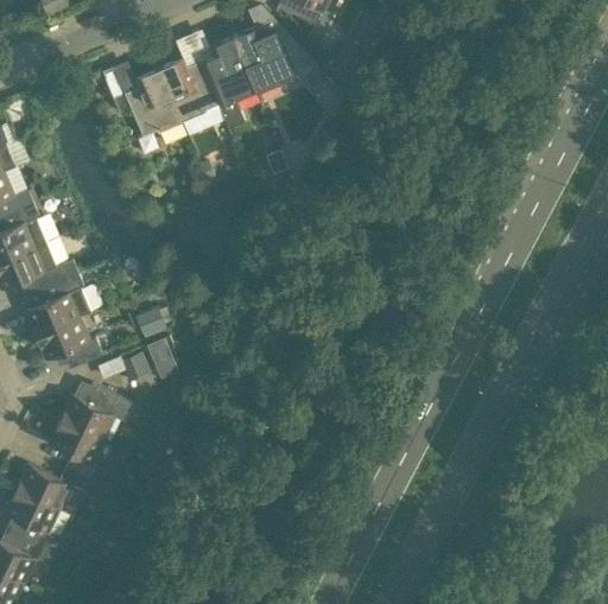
[(70,14),(63,0),(42,0),(52,23),(70,14)]
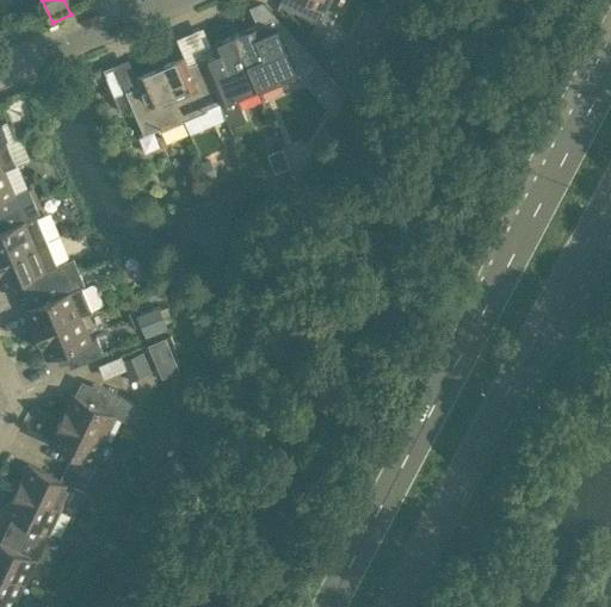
[(328,0),(282,0),(279,6),(315,24),(322,10),(323,11),(328,0)]
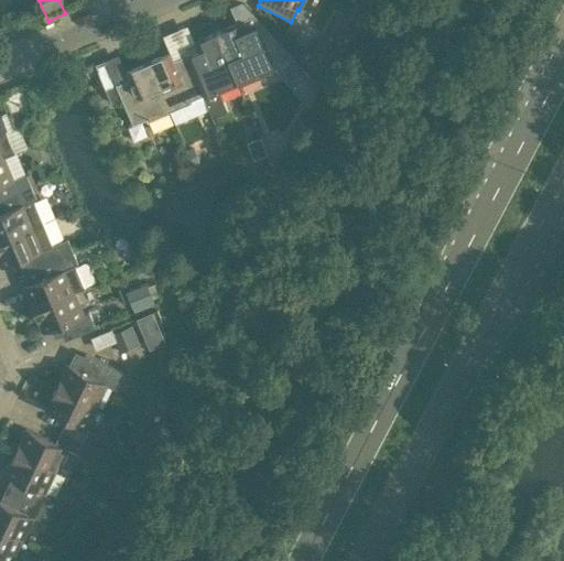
[(356,0),(353,9),(361,13),(367,1),(364,0),(356,0)]
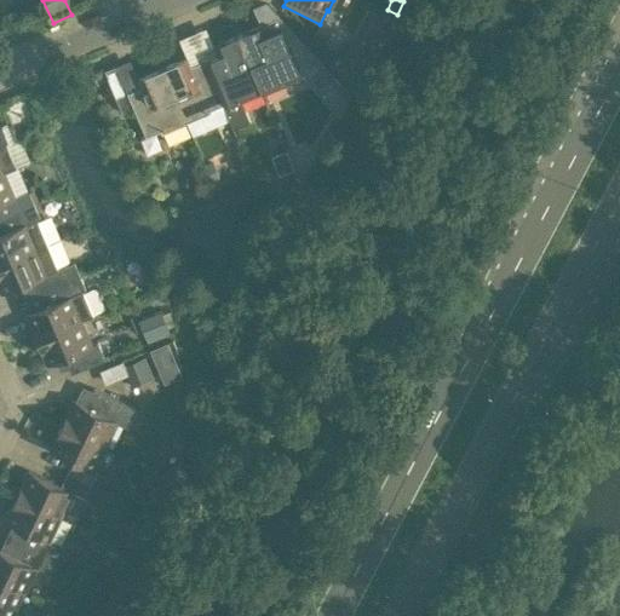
[(391,27),(397,15),(388,10),(382,22),(391,27)]
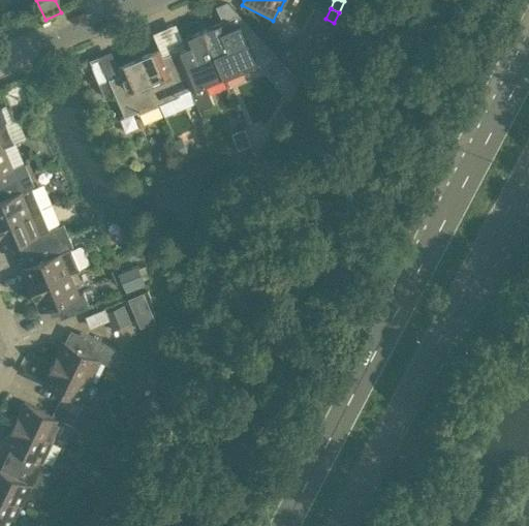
[(223,24),(203,32),(223,80),(244,71),(244,69),(256,64),(240,26),(227,31),(223,24)]
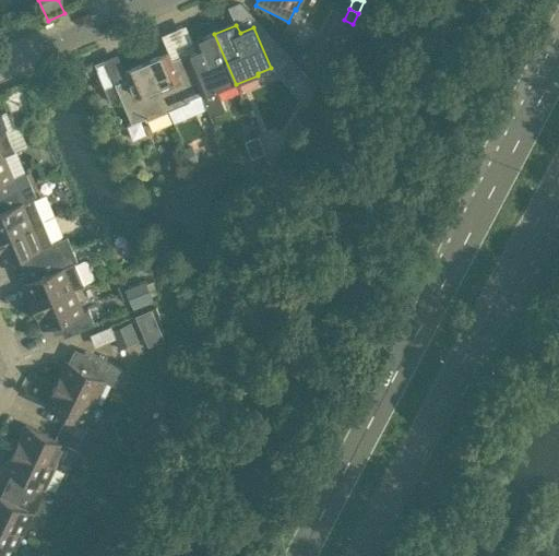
[(334,25),(313,68),(326,74),(348,32),(334,25)]
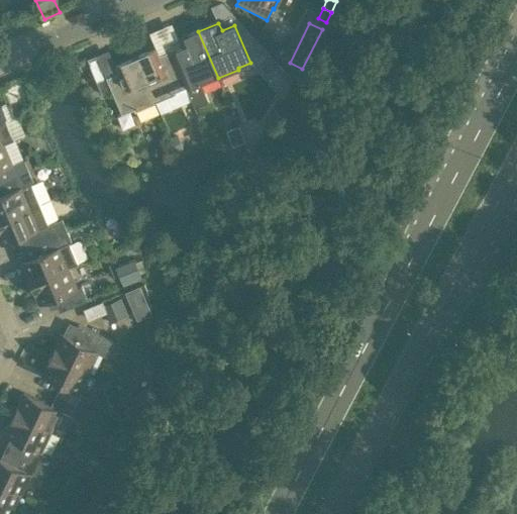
[(201,86),(218,78),(198,31),(177,40),(181,47),(170,53),(186,90),(194,109),(208,104),(201,86)]
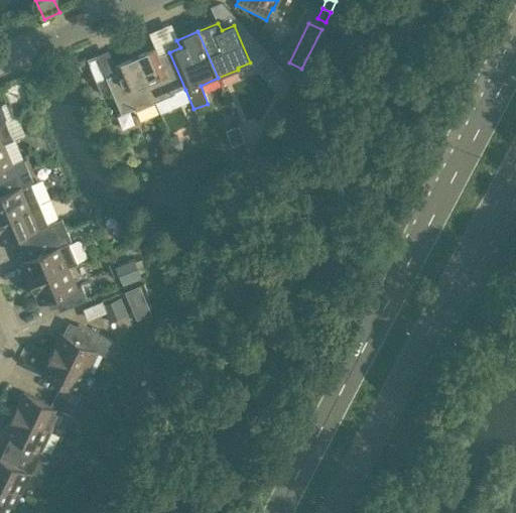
[(174,94),(185,90),(169,52),(158,56),(155,49),(134,58),(154,105),(175,96),(174,94)]
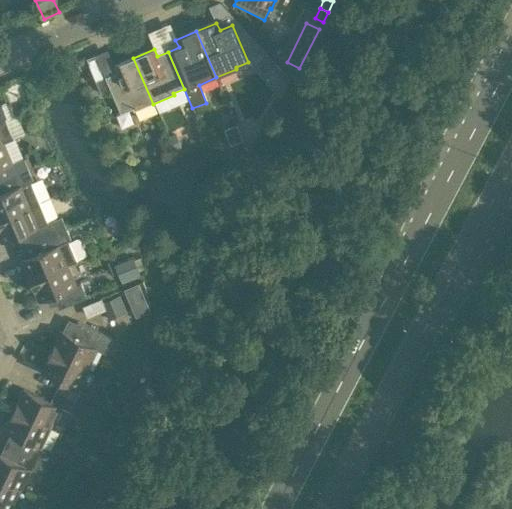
[(289,80),(265,54),(251,67),(279,98),(289,80)]
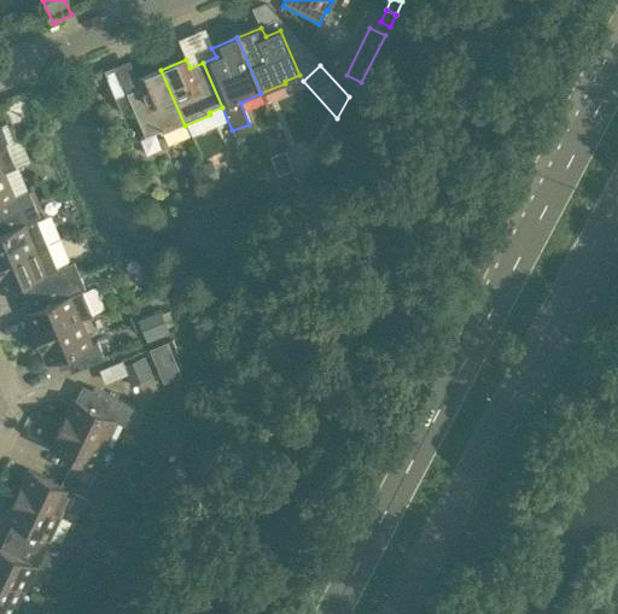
[(161,136),(185,126),(161,70),(136,80),(140,89),(126,95),(133,111),(145,140),(159,134),(161,136)]
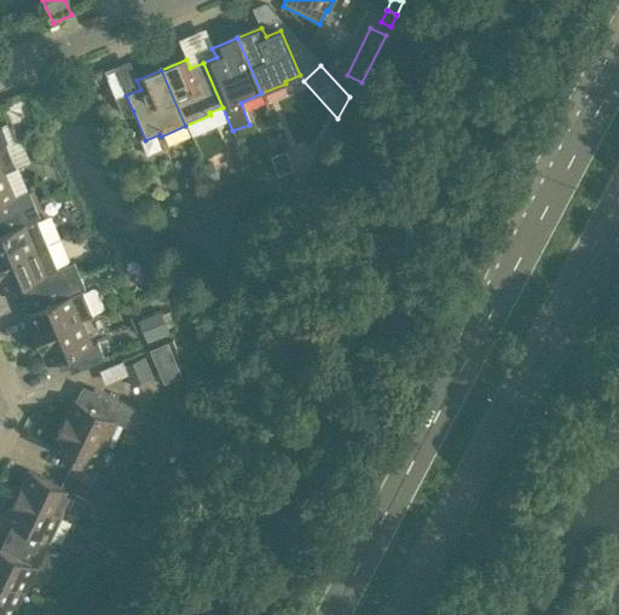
[(120,116),(133,111),(126,96),(114,100),(120,116)]
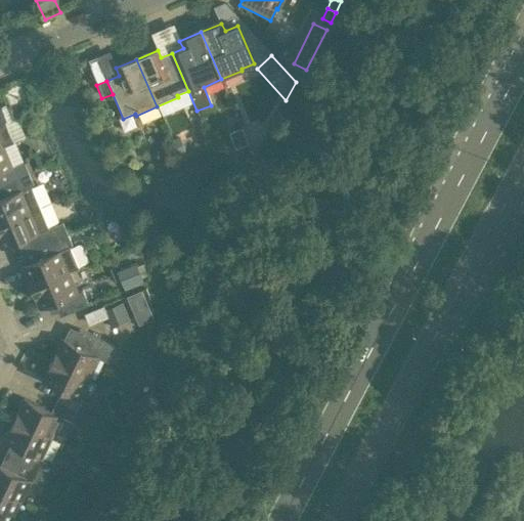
[(0,148),(3,148),(12,144),(3,123),(6,122),(1,110),(0,110),(0,148)]
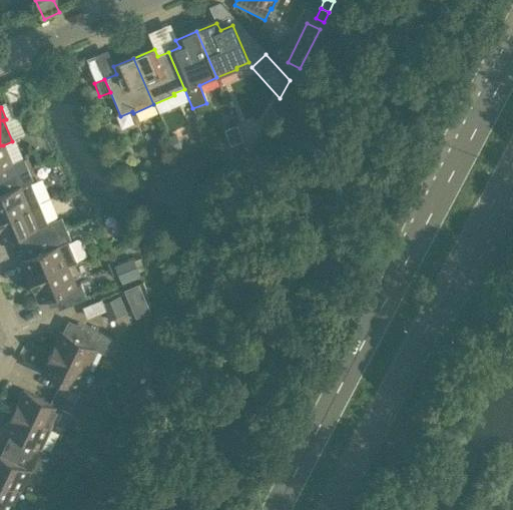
[(236,129),(225,133),(232,149),(243,145),(236,129)]
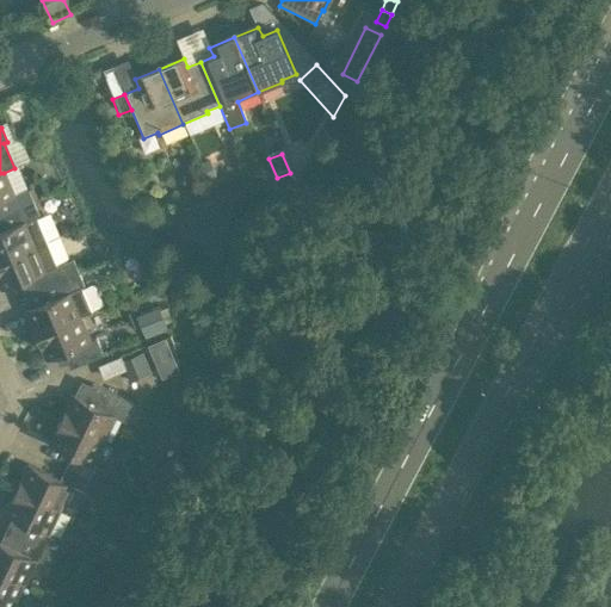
[(14,197),(4,173),(0,173),(0,218),(34,205),(28,192),(14,197)]
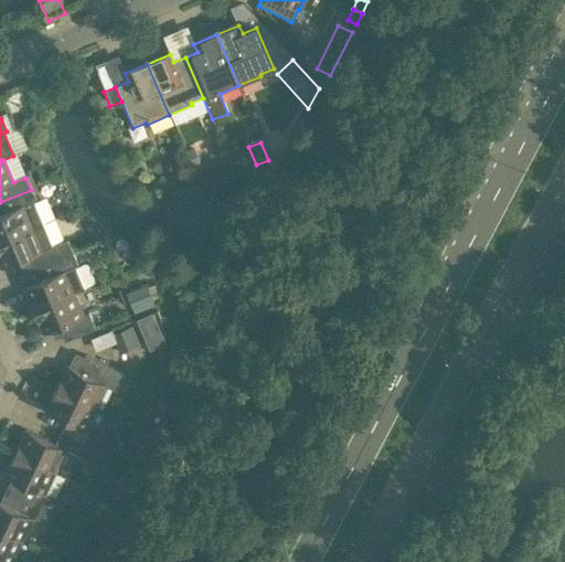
[(193,167),(199,179),(205,177),(200,163),(193,167)]
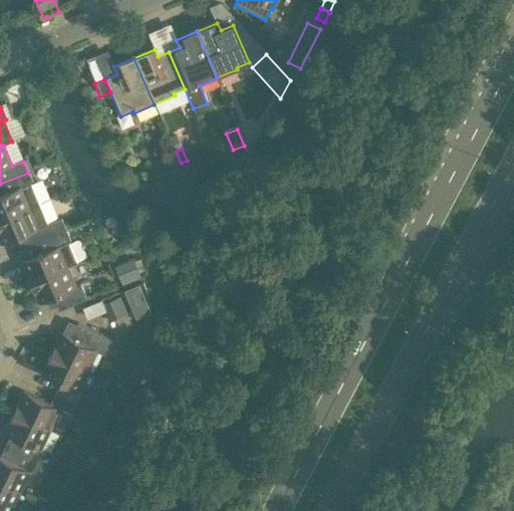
[(167,169),(177,164),(173,155),(163,160),(167,169)]
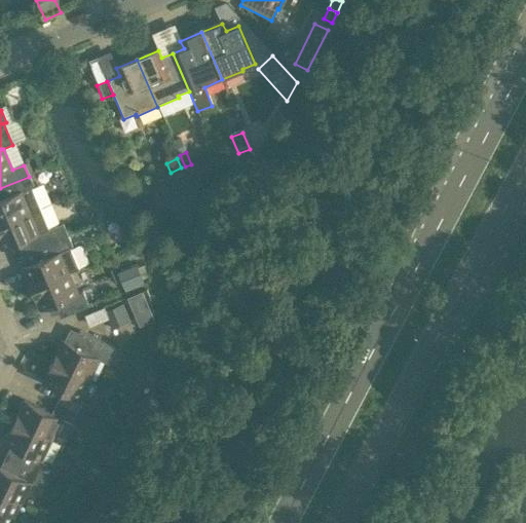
[(0,226),(40,211),(31,189),(33,188),(29,177),(0,188),(0,226)]
